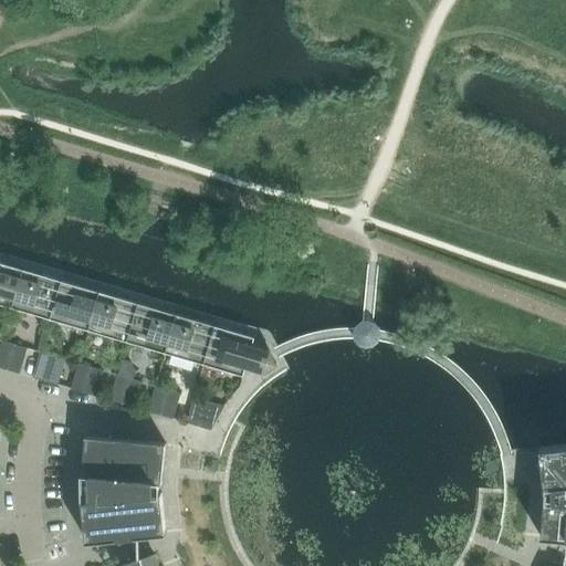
[(0,263),(0,304),(12,308),(23,270),(0,263)]
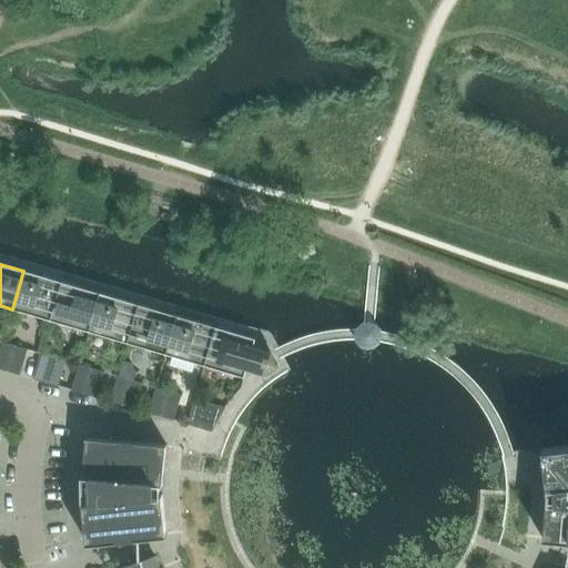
[(23,271),(12,310),(50,321),(61,282),(23,271)]
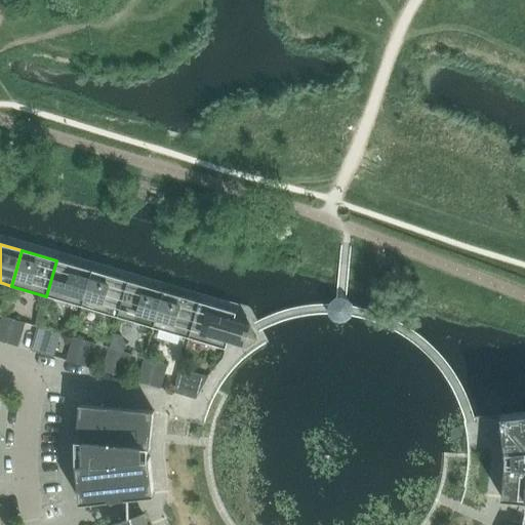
[(56,260),(46,296),(82,307),(92,271),(56,260)]
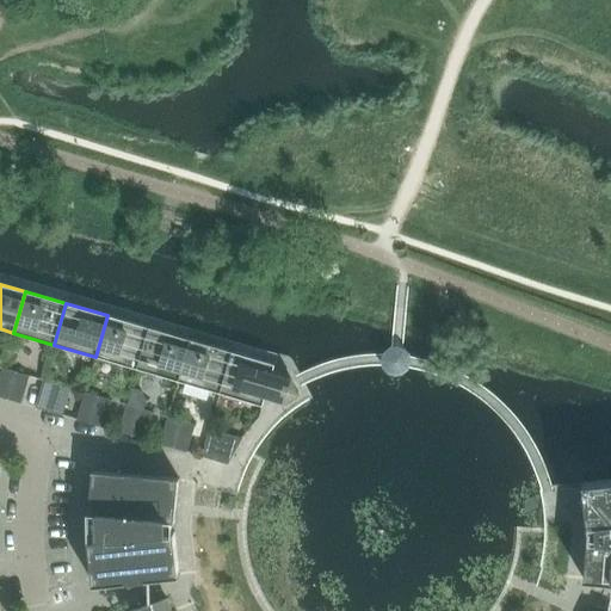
[(107,315),(96,357),(137,369),(149,328),(107,315)]
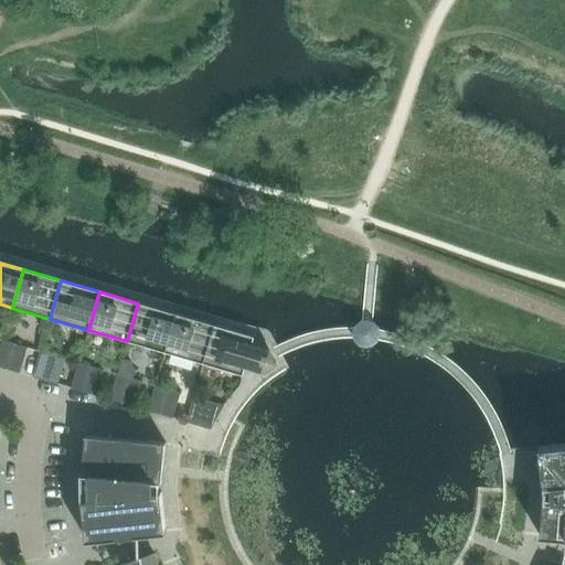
[(138,304),(127,341),(166,353),(177,315),(138,304)]
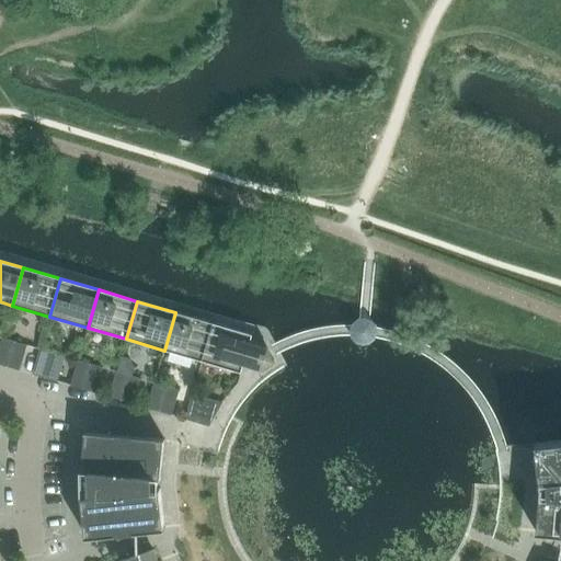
[(175,312),(164,351),(203,362),(214,323),(175,312)]
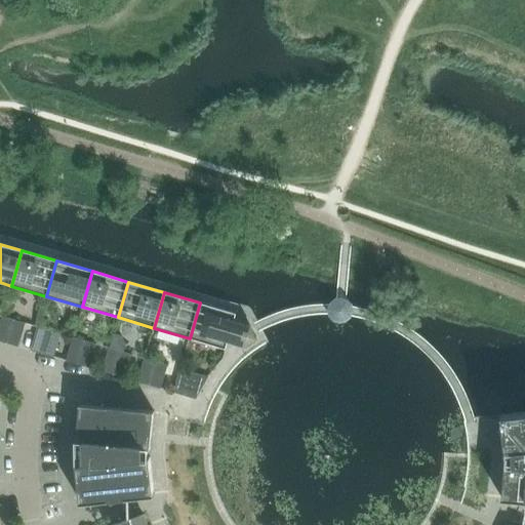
[(200,303),(190,338),(226,349),(228,340),(244,346),(249,326),(234,322),(236,314),(235,313),(200,303)]
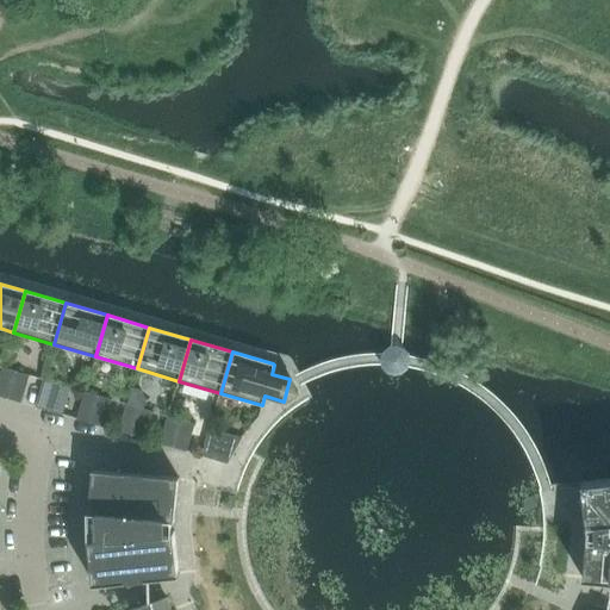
[(0,375),(0,397),(22,404),(30,377),(2,368),(0,375)]
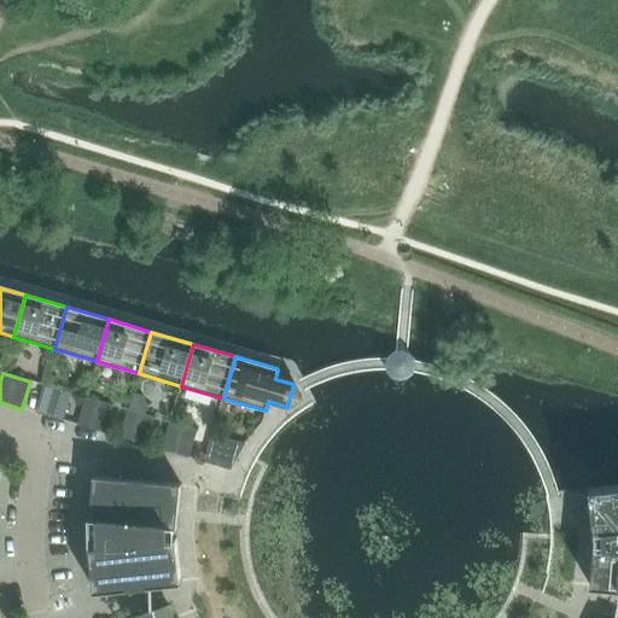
[(36,413),(63,421),(71,394),(45,385),(36,413)]
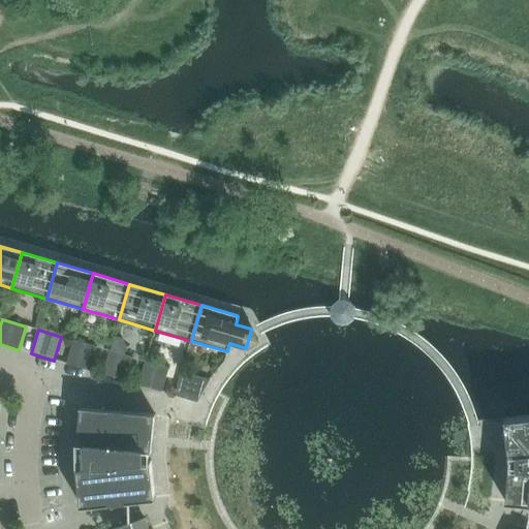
[(66,364),(90,371),(97,347),(73,341),(66,364)]
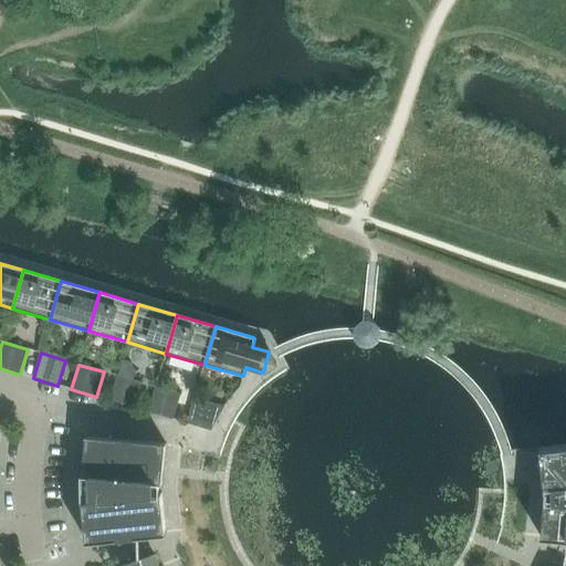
[(109,401),(135,408),(143,383),(117,376),(109,401)]
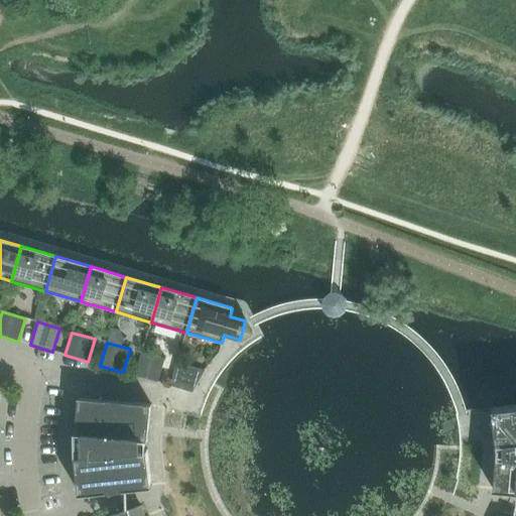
[(135,376),(158,382),(164,360),(142,353),(135,376)]
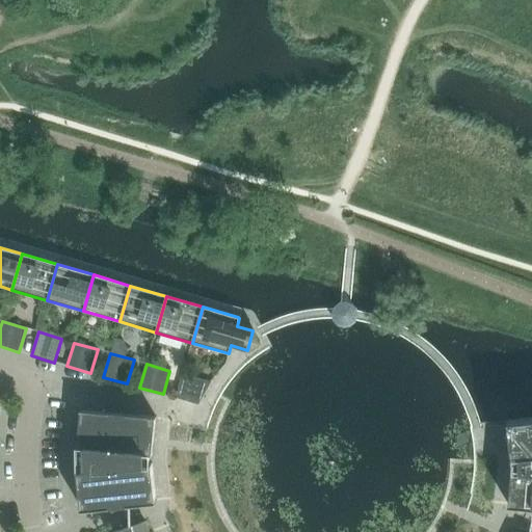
[(176,398),(198,405),(210,382),(182,374),(176,398)]
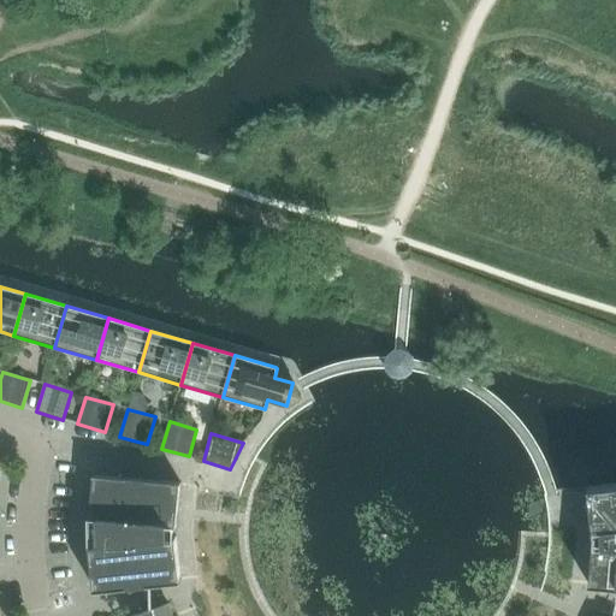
[(182,581),(176,533),(181,484),(93,475),(88,533),(94,591),(182,581)]
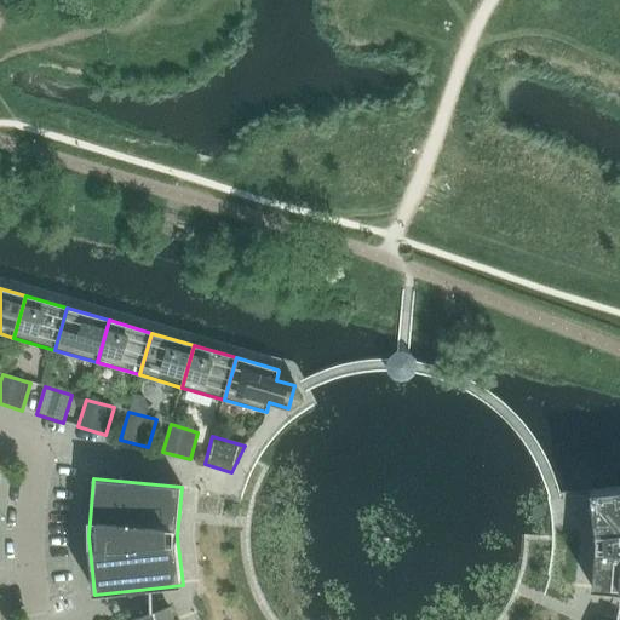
[(607,488),(603,491),(591,492),(597,540),(592,590),(604,591),(607,592),(610,593),(614,592),(619,592),(619,488),(613,489),(610,488),(607,488)]
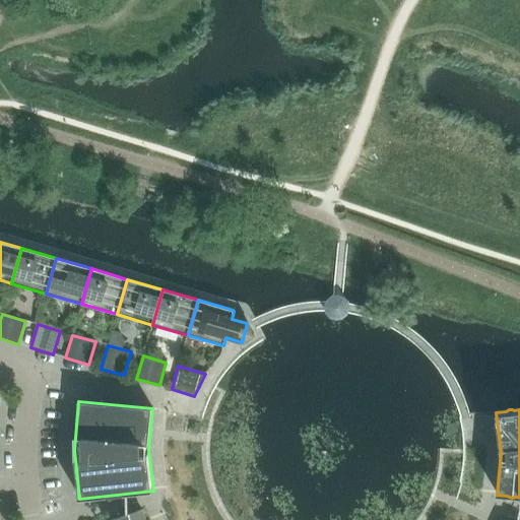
[(144,519),(142,513),(143,513),(142,510),(112,519),(144,519)]
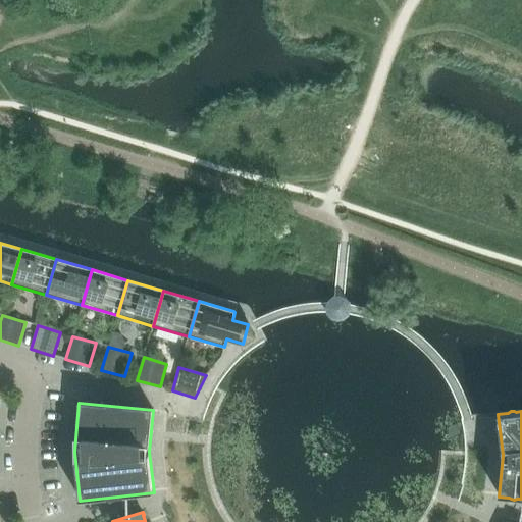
All buildings are outlined.
